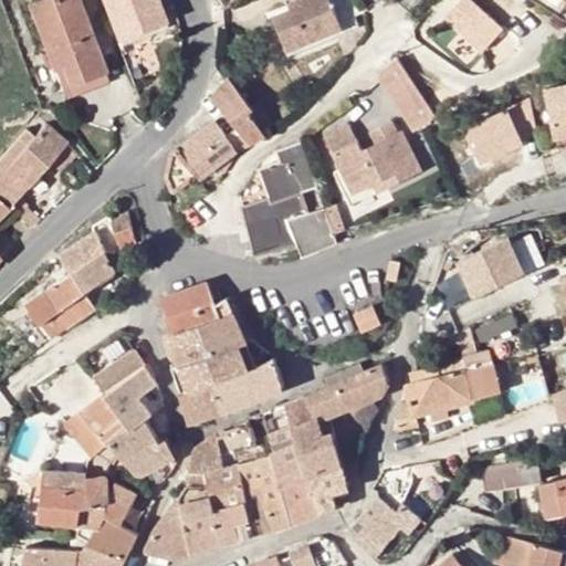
[(77,0),(44,0),(31,6),(55,72),(65,69),(73,87),(107,75),(77,0)]
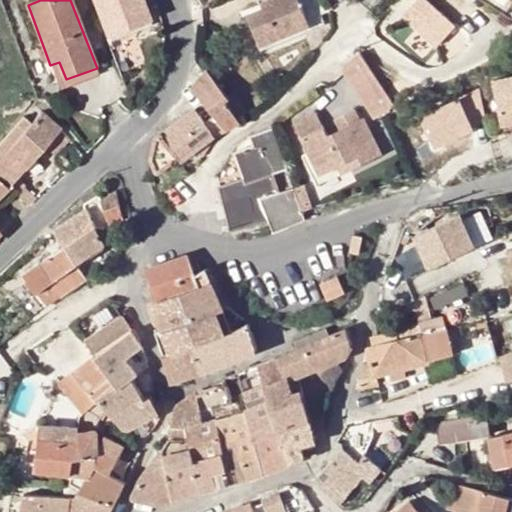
[(95,0),(108,36),(152,21),(144,0),(95,0)]
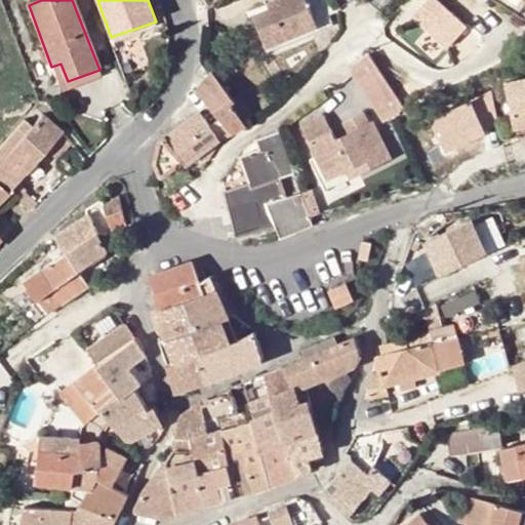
[(334,1),(333,0),(274,0),(268,3),(270,8),(254,14),(268,46),(333,21),(330,15),(326,4),(334,1)]
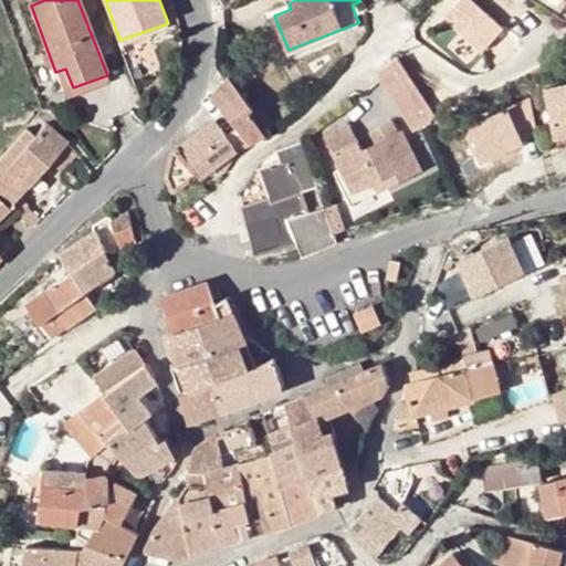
[(565,0),(532,0),(565,19),(565,0)]
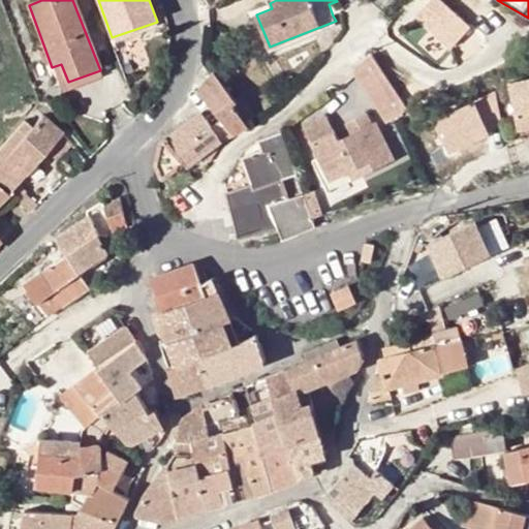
[(343,8),(337,1),(329,4),(333,16),(341,11),(344,9),(343,8)]
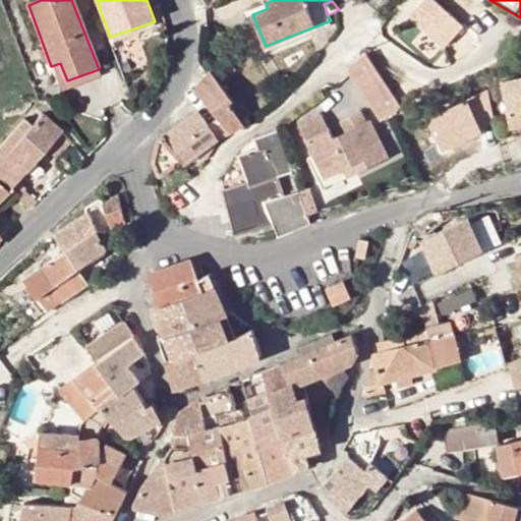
[(379,121),(401,108),(366,52),(344,65),(379,121)]
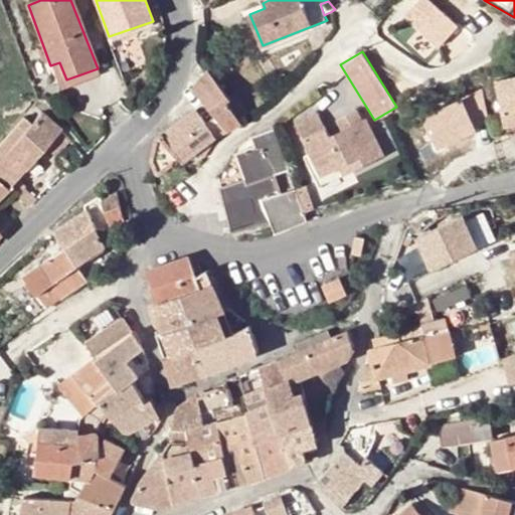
[(59,62),(50,65),(60,93),(101,77),(98,68),(66,79),(59,62)]
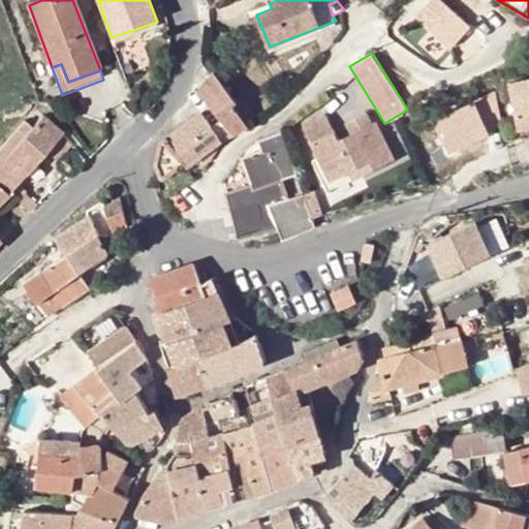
[(211,104),(201,112),(215,128),(224,121),(235,136),(250,126),(235,106),(239,101),(226,87),(214,70),(198,89),(211,104)]
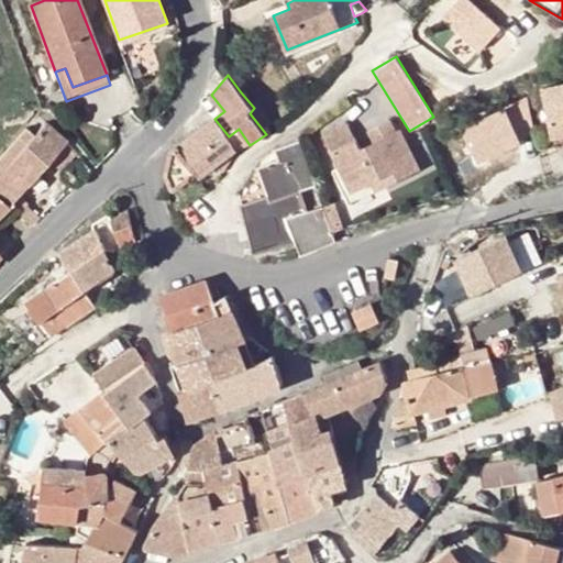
[(562,85),(543,90),(554,140),(562,136),(562,85)]
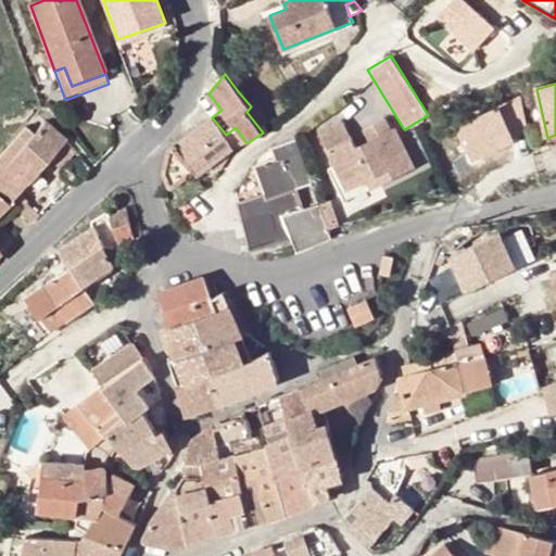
[(521,97),(450,123),(463,159),(533,133),(521,97)]
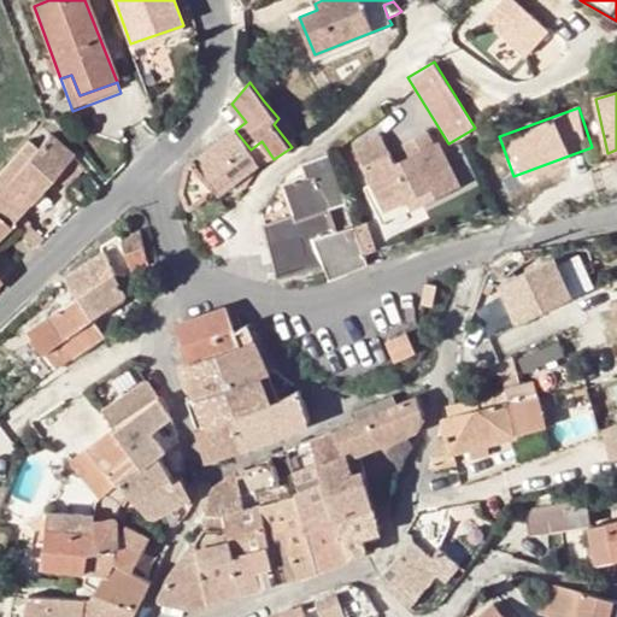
[(187,180),(183,192),(191,206),(213,191),(257,159),(251,150),(235,130),(204,153),(192,163),(191,164),(187,180)]
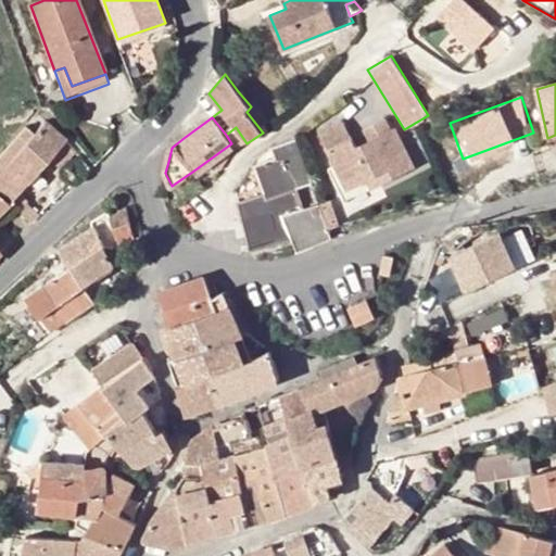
[(377,176),(381,184),(416,166),(396,128),(357,148),(342,122),(320,133),(349,189),(367,179),(377,176)]
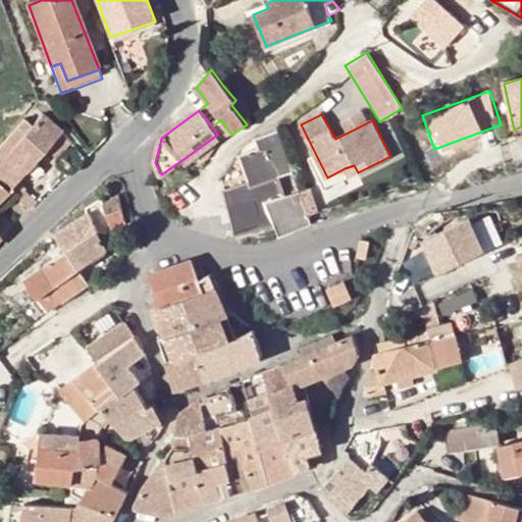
[(32,129),(24,122),(0,149),(0,186),(9,195),(17,185),(61,134),(42,117),(32,129)]
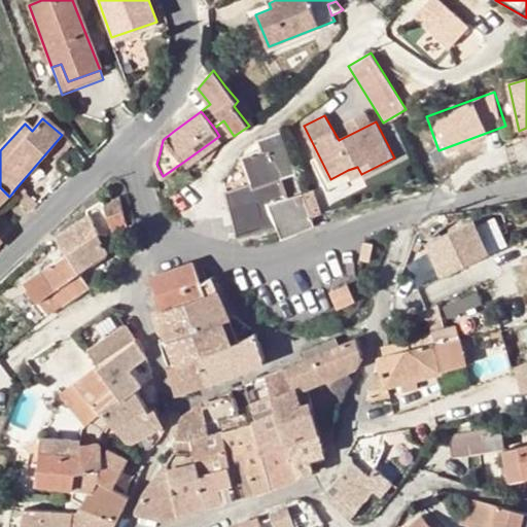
[(281,134),(258,141),(260,150),(242,156),(250,181),(224,189),(229,209),(267,200),(268,202),(287,195),(282,179),(294,175),(281,134)]
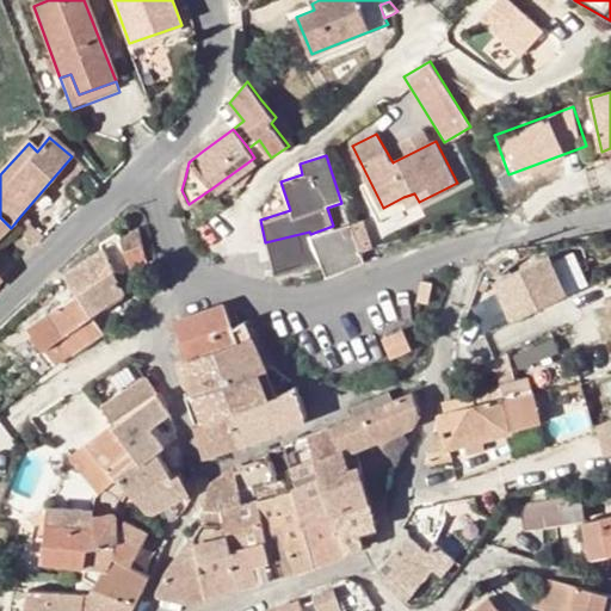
[(409,208),(419,202),(414,193),(403,197),(409,208)]
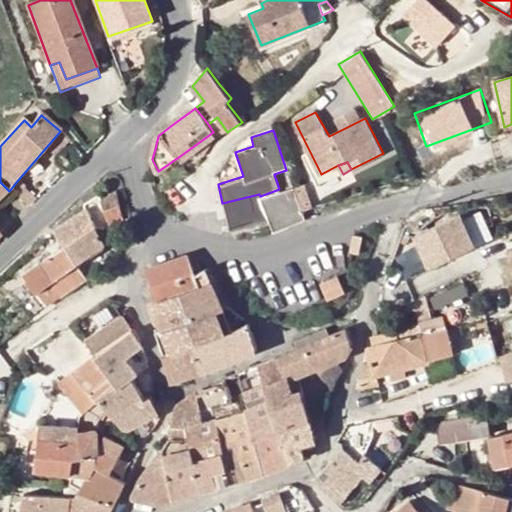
[(36,199),(17,181),(9,191),(14,195),(28,208),(36,199)]
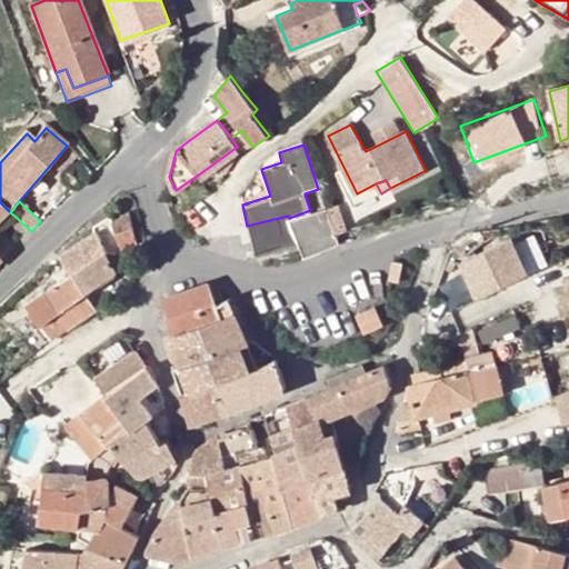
[(0,259),(0,258),(0,227),(3,230),(16,217),(10,212),(0,202),(0,259)]
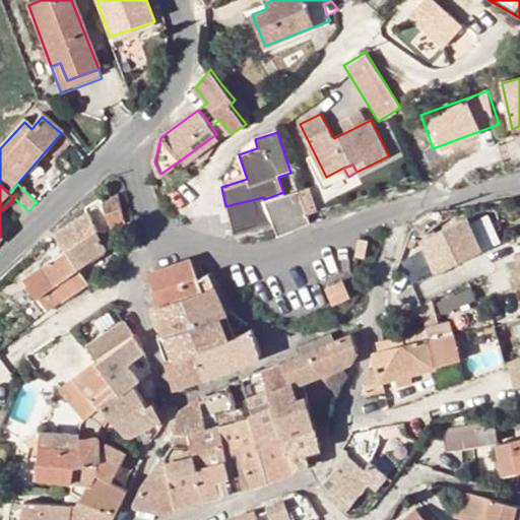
[(309,224),(298,189),(266,204),(272,222),(278,239),(294,233),(309,224)]
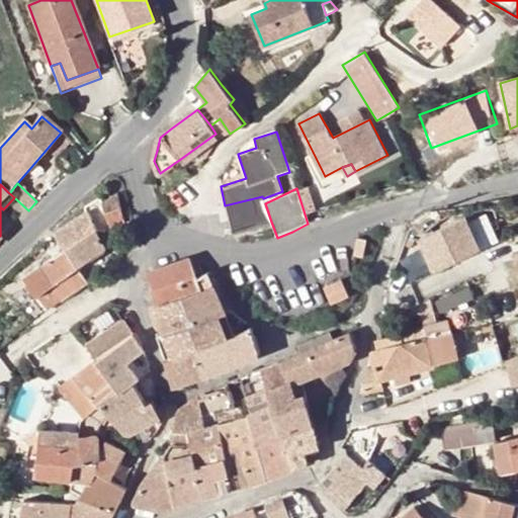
[(54,234),(65,250),(76,268),(102,249),(99,242),(104,240),(100,233),(104,227),(121,219),(115,194),(99,201),(98,198),(83,206),(84,213),(53,233),(54,234)]
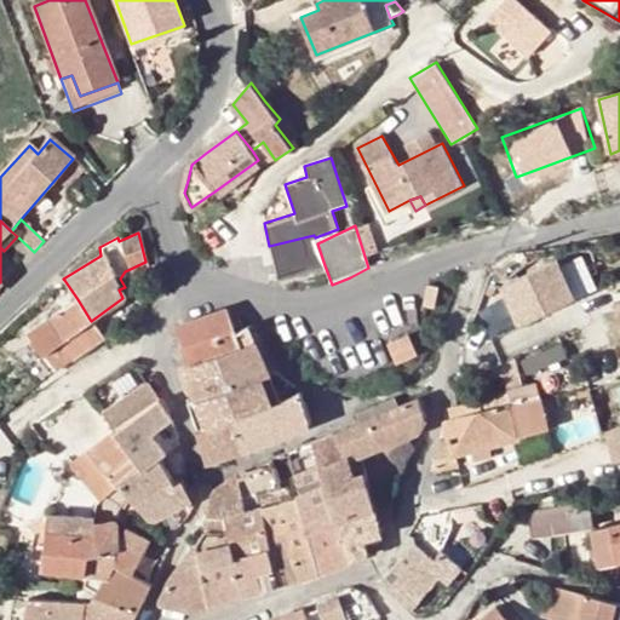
[(277,277),(325,265),(317,244),(315,237),(314,235),(269,246),(277,277)]
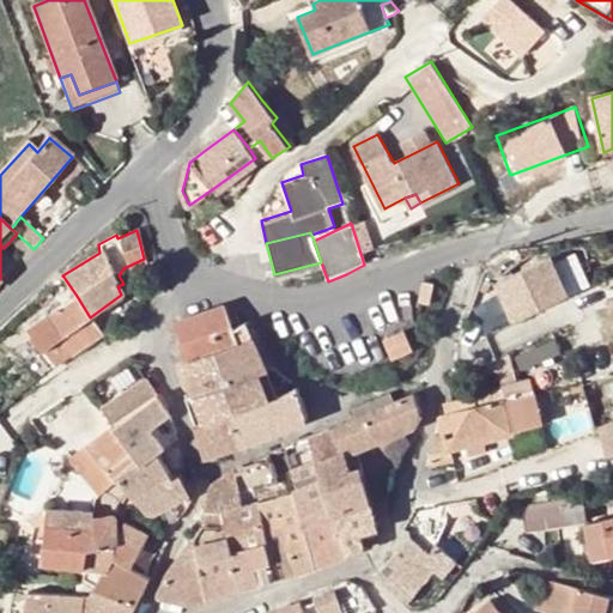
[(498,280),(516,319),(571,292),(553,255),(498,280)]
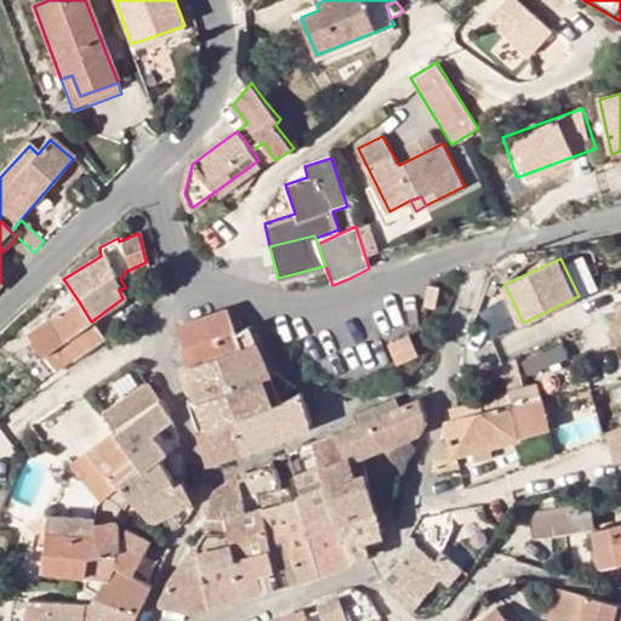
[(427,286),(423,307),(436,309),(439,288),(427,286)]
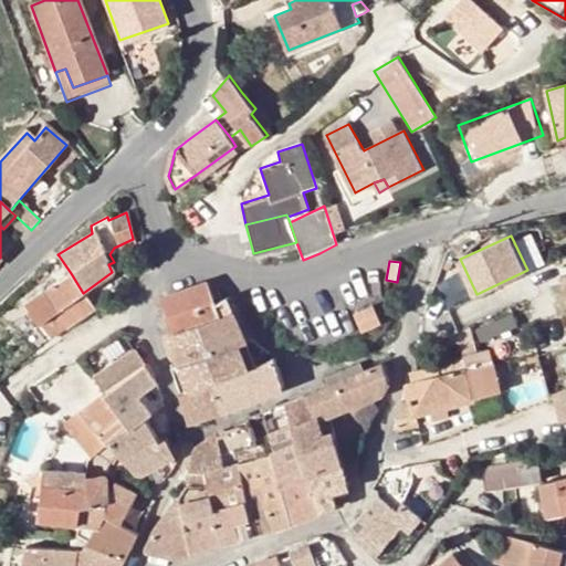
[(83,293),(71,273),(27,301),(40,322),(55,313),(65,326),(93,307),(83,293)]
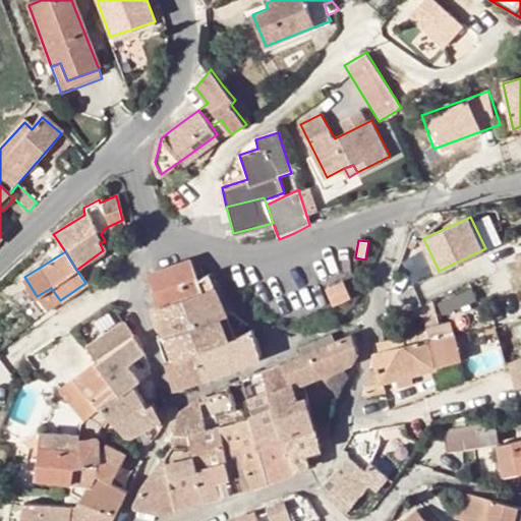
[(180,297),(212,287),(206,275),(195,280),(190,259),(148,275),(156,305),(156,306),(180,297)]
